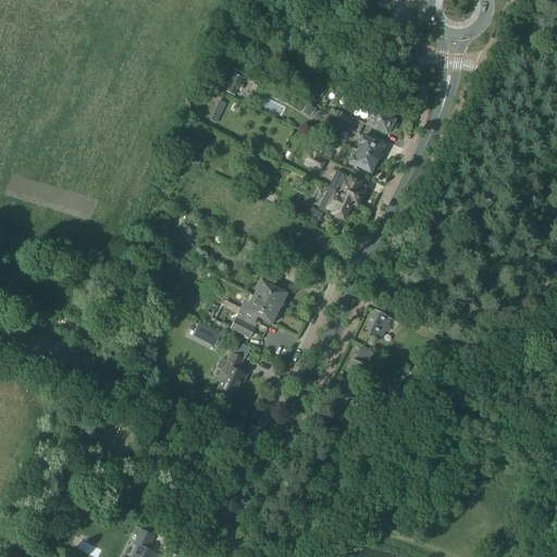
[(226,86),(230,87),(226,93),(234,97),(237,91),(239,93),(246,82),(233,74),(226,86)]
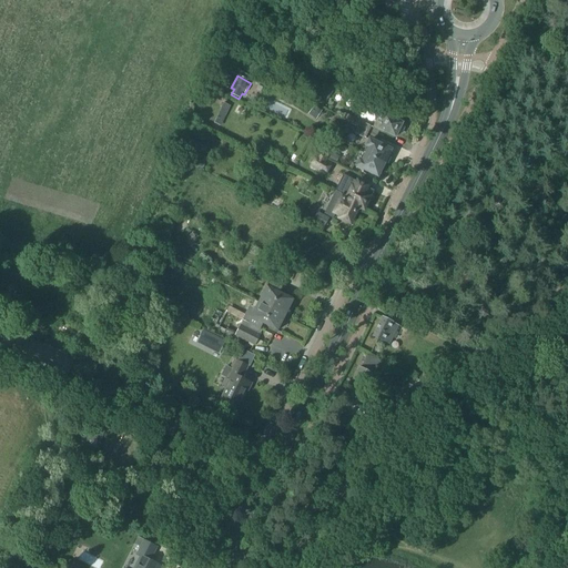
[(214,124),(221,127),(230,108),(224,104),(214,124)]
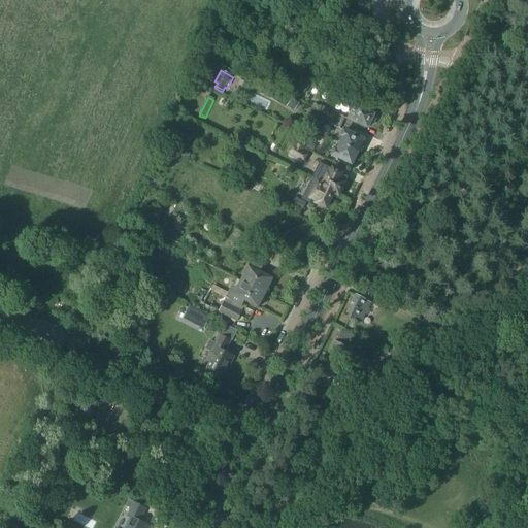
[(357,125),(357,124),(357,123),(368,128),(370,123),(372,124),(375,123),(376,120),(375,117),(373,116),(374,116),(354,105),(347,120),(357,125)]
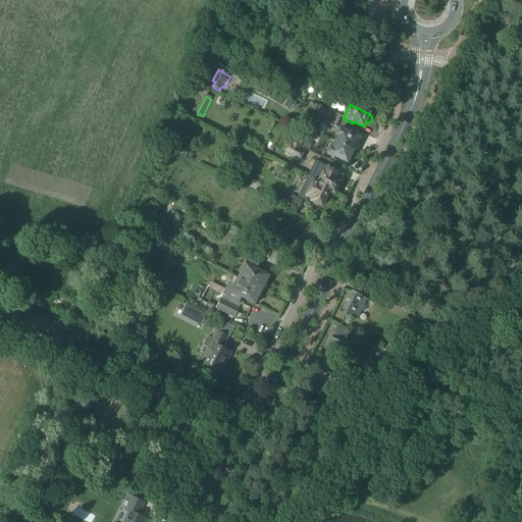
[(316,111),(328,118),(329,117),(337,121),(341,116),(331,111),(318,105),(316,111)]
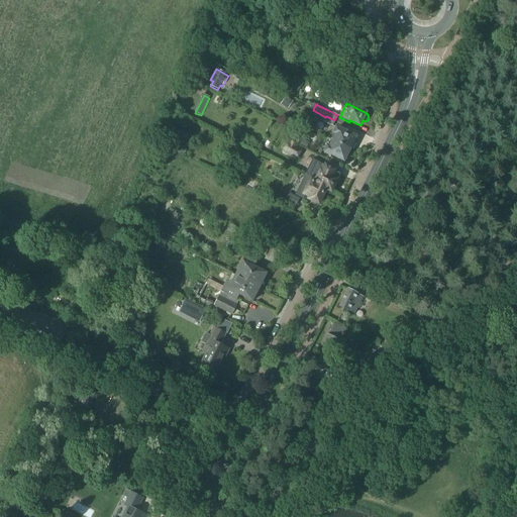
[(326,116),(325,117),(323,122),(331,126),(334,120),(326,116)]
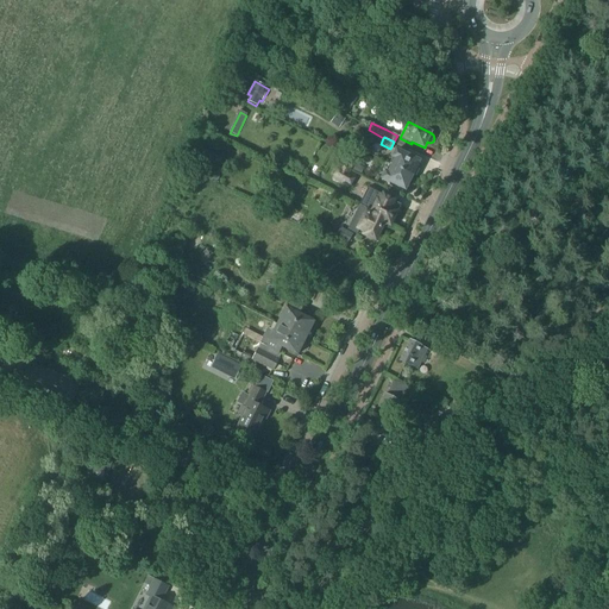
[(391,158),(394,159),(391,165),(415,177),(420,168),(416,167),(420,162),(395,150),(391,158)]
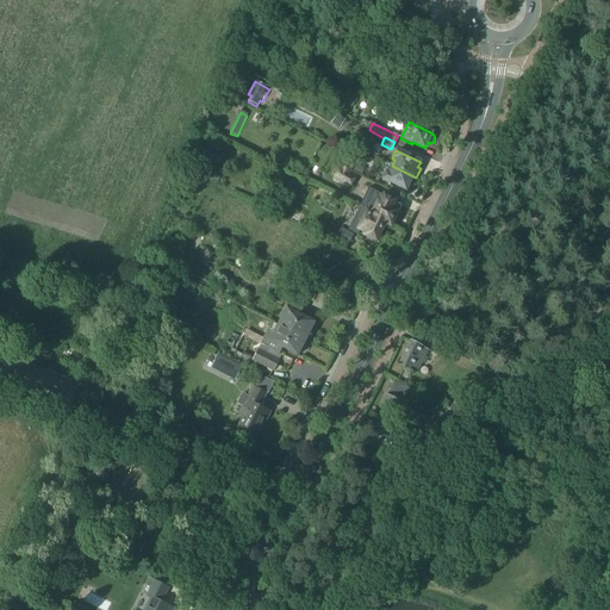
[(342,170),(341,169),(334,180),(349,190),(356,178),(349,174),(356,162),(349,159),(342,170)]
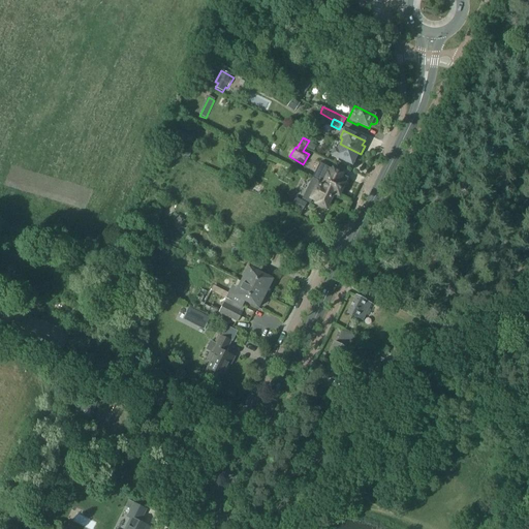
[(337,149),(335,148),(331,155),(352,165),(354,161),(356,162),(361,154),(340,144),(337,149)]
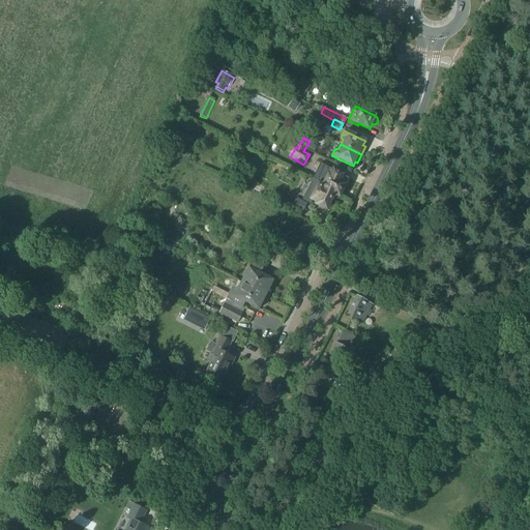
[(325,185),(337,192),(337,194),(341,195),(344,187),(345,187),(349,179),(340,175),(341,173),(334,171),(332,175),(324,172),(319,182),(326,185),(325,185)]
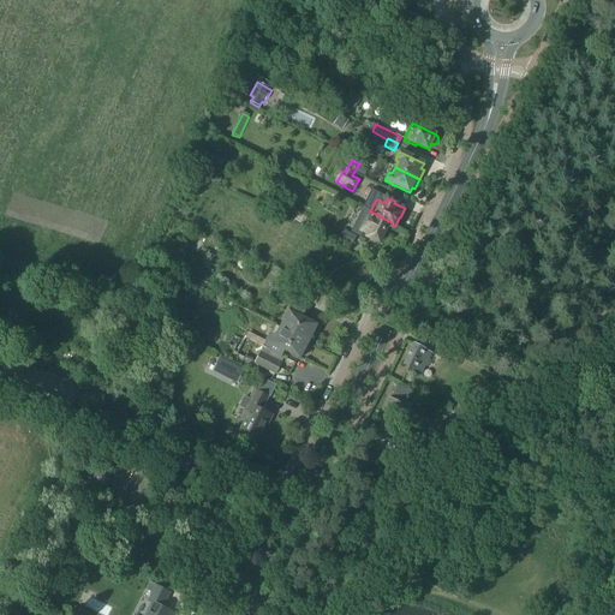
[(363,207),(350,233),(359,238),(363,231),(370,234),(369,238),(380,243),(387,227),(389,228),(392,225),(392,222),(377,215),(378,215),(370,212),(363,207)]
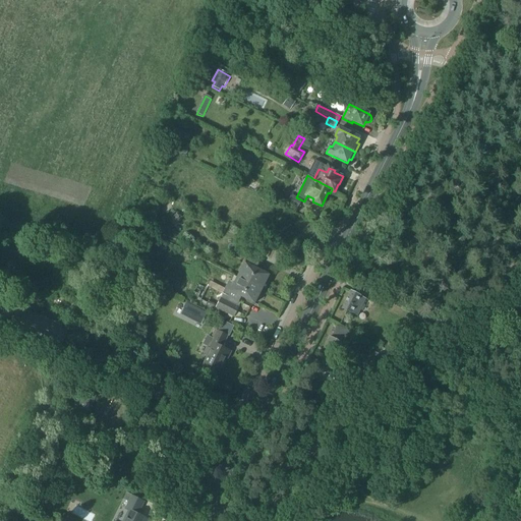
[(254,246),(249,255),(261,261),(265,251),(254,246)]
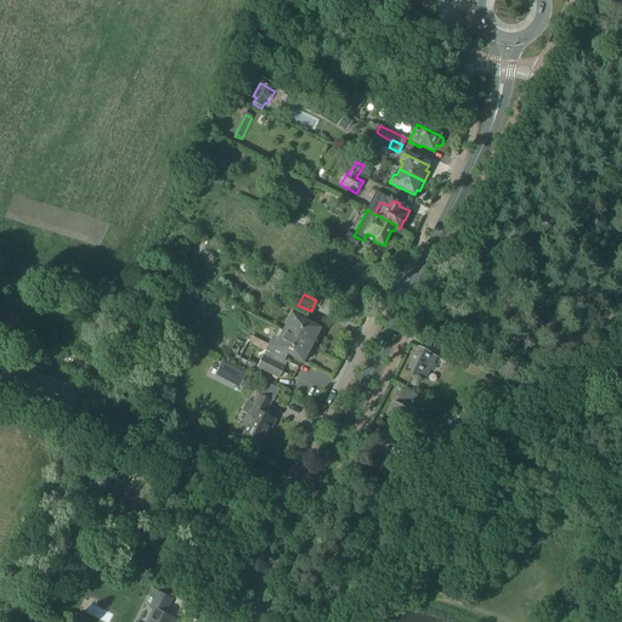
[(292,314),(283,332),(309,345),(314,337),(317,338),(321,329),(305,322),(309,315),(297,309),(293,315),(292,314)]
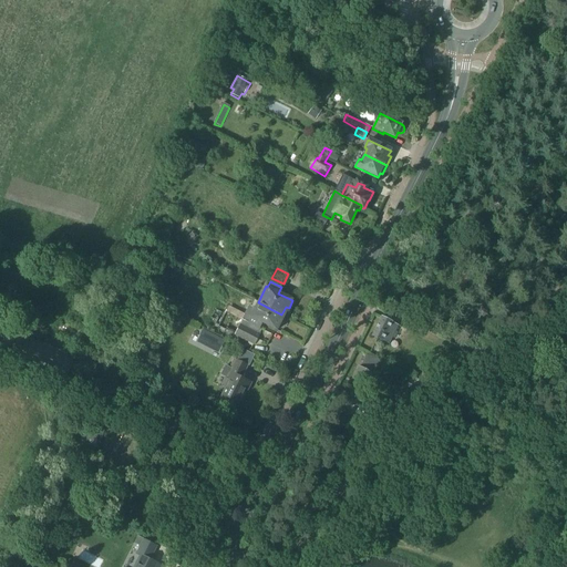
[(238,311),(235,318),(241,321),(239,326),(240,327),(257,334),(260,329),(263,325),(277,331),(281,323),(278,321),(281,315),(258,302),(255,301),(251,308),(249,307),(245,315),(238,311)]
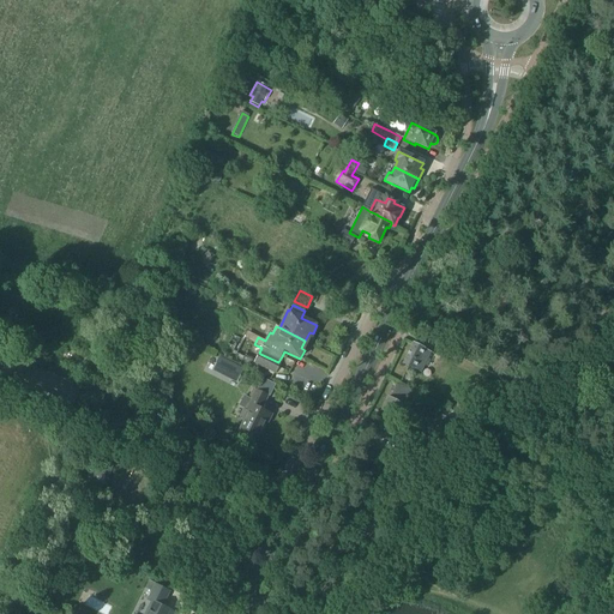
[(414,343),(403,365),(422,373),(432,353),(426,350),(414,343)]
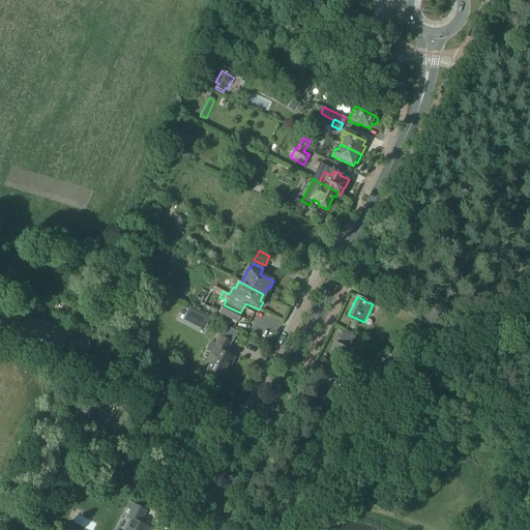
[(225,305),(219,315),(236,322),(240,313),(225,305)]
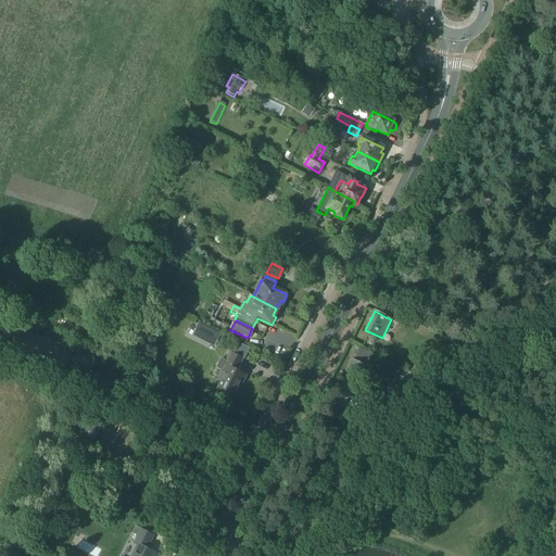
[(67,348),(48,340),(20,328),(10,351),(57,370),(58,368),(65,371),(73,353),(66,351),(67,348)]
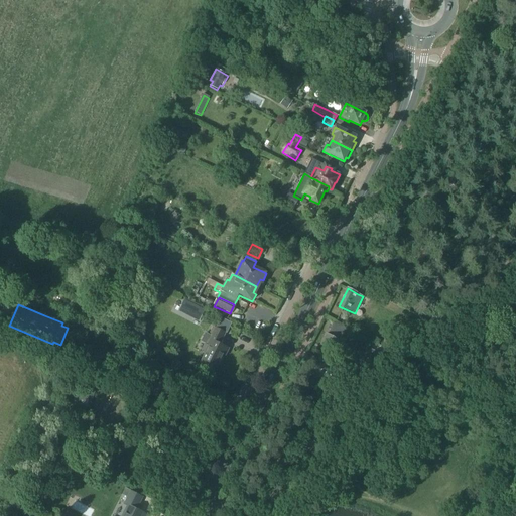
[(196,310),(192,318),(201,321),(204,313),(196,310)]
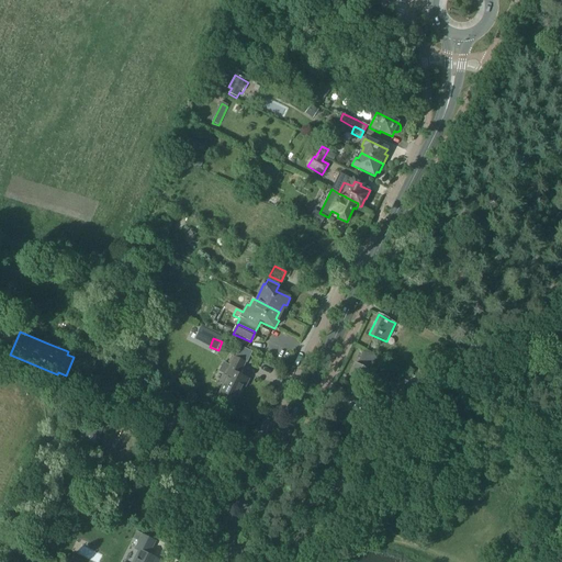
[(220,397),(226,401),(227,396),(236,401),(243,388),(245,389),(249,380),(239,375),(245,363),(233,357),(229,364),(233,366),(226,378),(224,377),(221,383),(225,385),(221,393),(222,393),(220,397)]
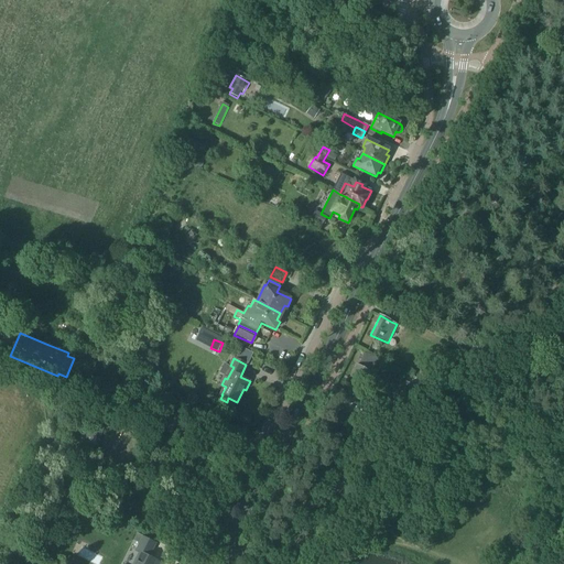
[(357,365),(350,378),(360,382),(367,386),(372,373),(372,372),(362,367),(357,365)]
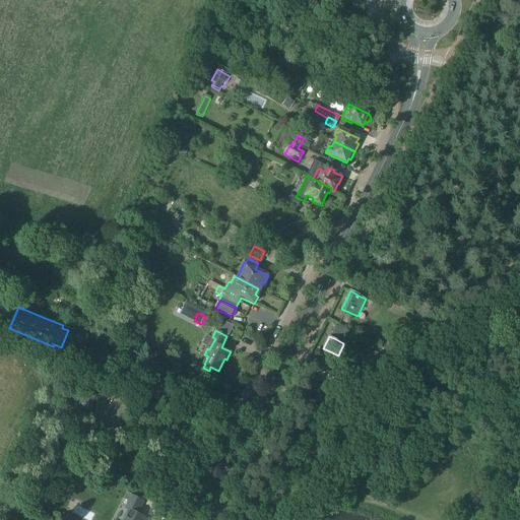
[(84,389),(78,406),(89,409),(94,393),(84,389)]
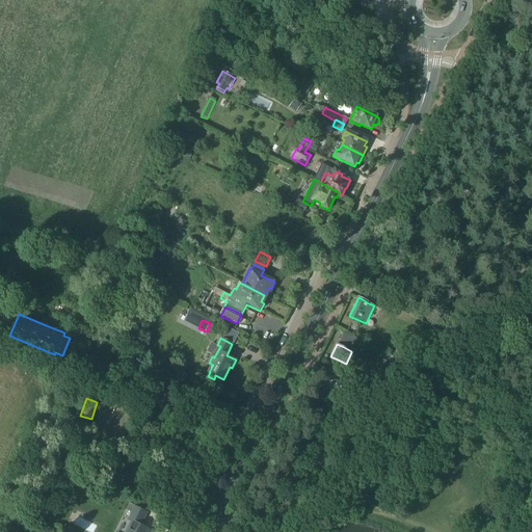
[(151,531),(152,531),(140,526),(144,519),(148,511),(130,502),(126,510),(131,513),(128,521),(131,523),(126,531),(151,531)]
